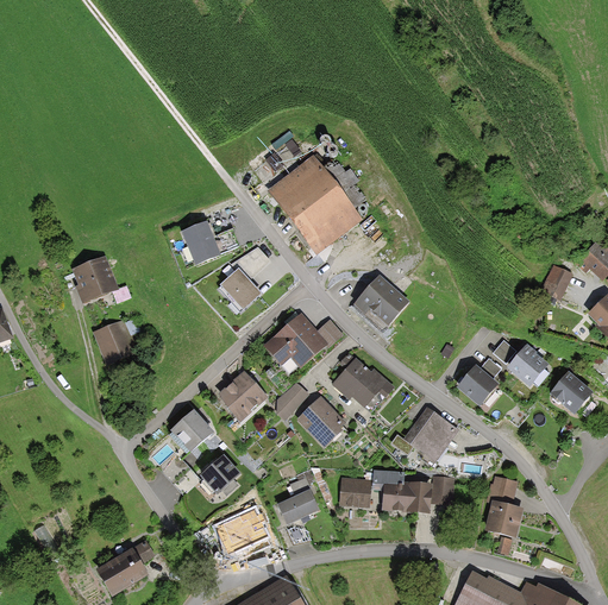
[(268,189),(315,252),(362,219),(314,155),(268,189)]
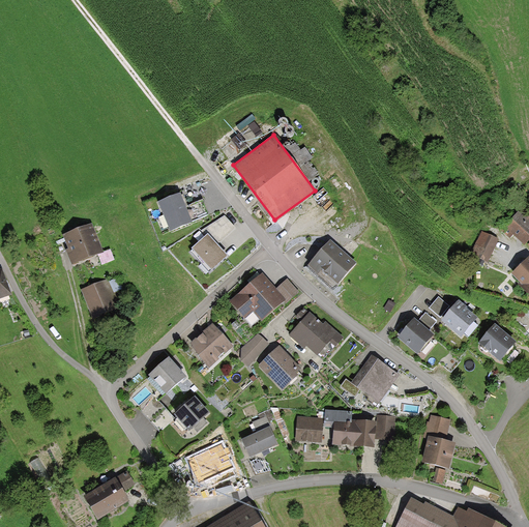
[(319,184),(320,182),(321,181),(319,178),(317,177),(316,177),(313,178),(312,181),(313,184),(315,185),(316,185),(319,184)]
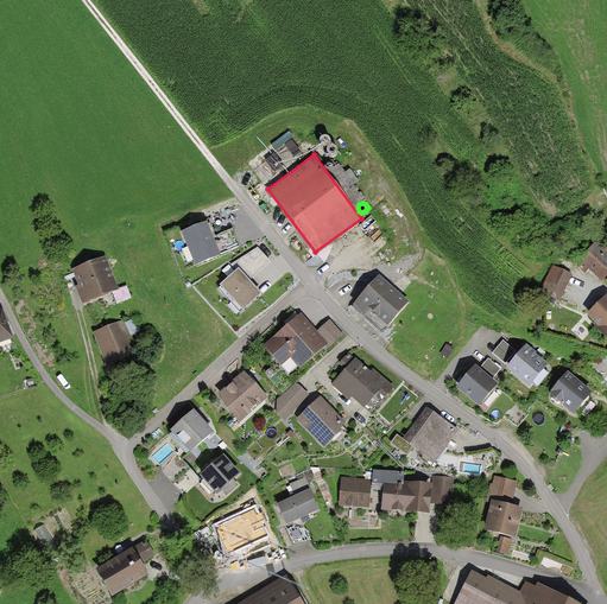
[(519,236),(533,226),(529,218),(513,229),(519,236)]
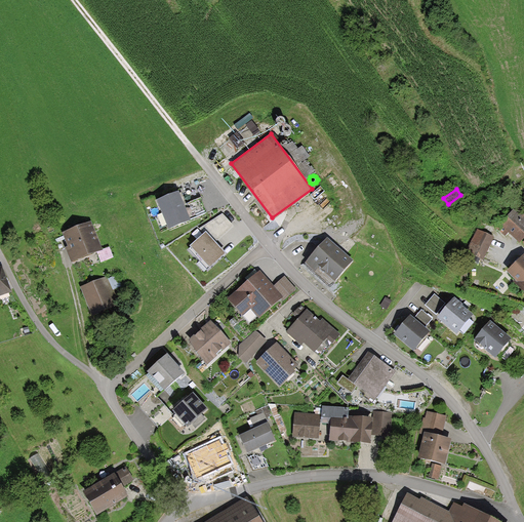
[(180,190),(156,199),(167,228),(207,211),(200,194),(185,201),(180,190)]
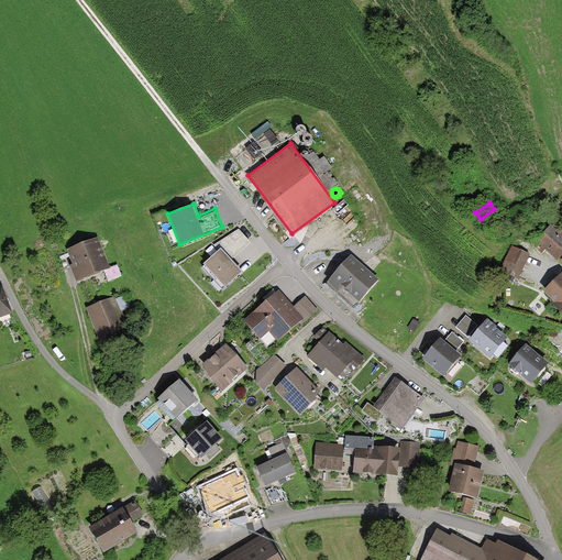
[(530,240),(540,251),(543,248),(557,261),(560,257),(561,255),(561,224),(557,219),(542,232),(540,230),(530,240)]
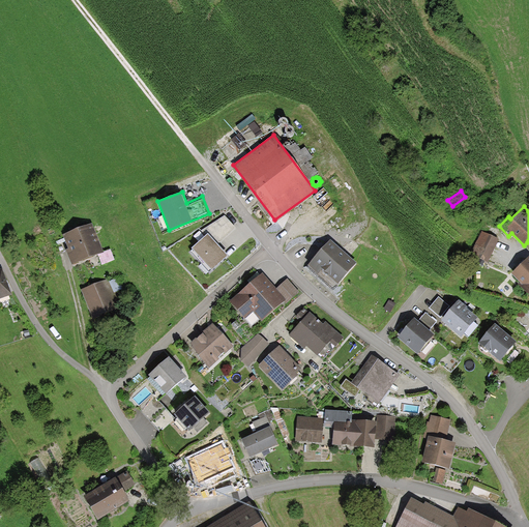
[(204,232),(207,230),(216,240),(235,225),(224,212),(200,227),(204,232)]
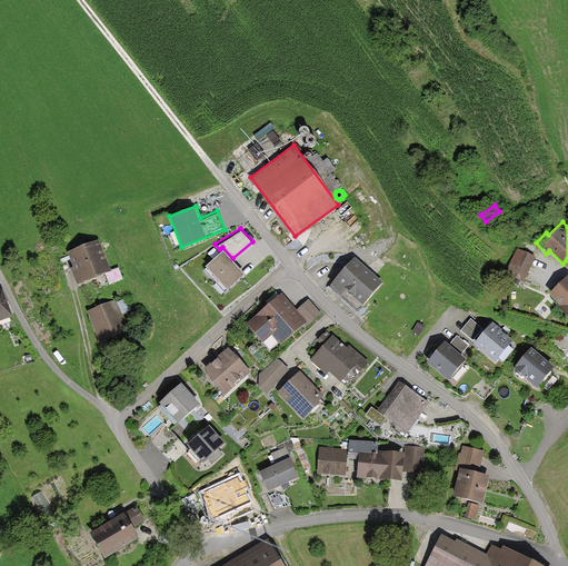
[(62,254),(75,280),(101,268),(88,241),(62,254)]
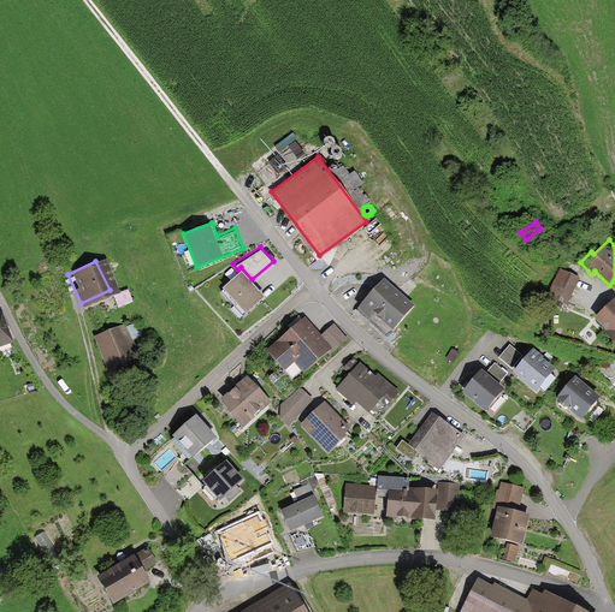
[(566,302),(579,274),(560,266),(548,292),(566,302)]
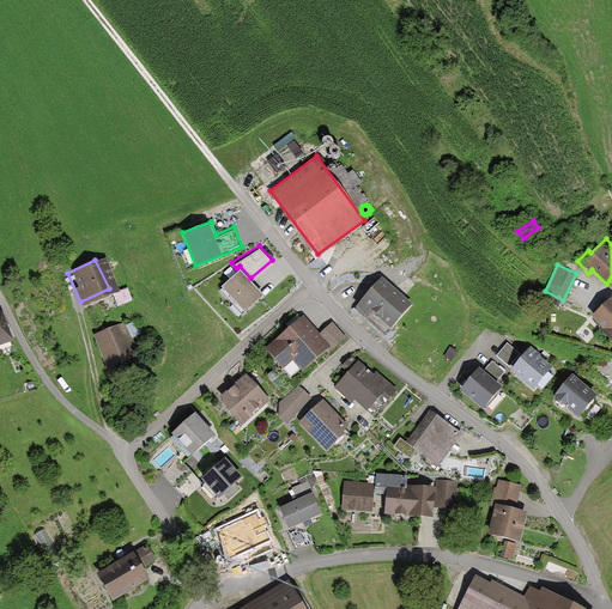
[(250,278),(240,266),(236,268),(220,282),(244,309),(262,291),(250,278)]
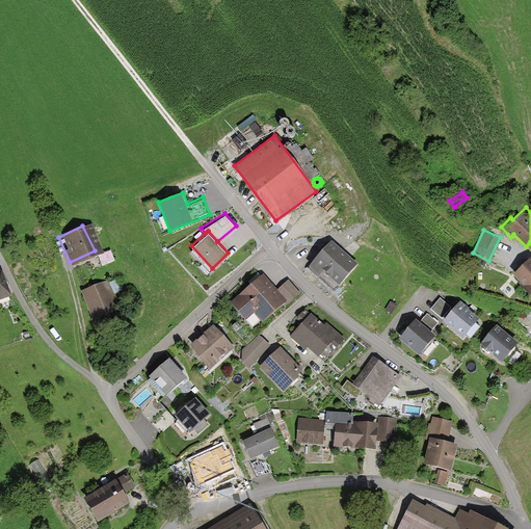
[(308,264),(334,287),(355,262),(330,239),(308,264)]
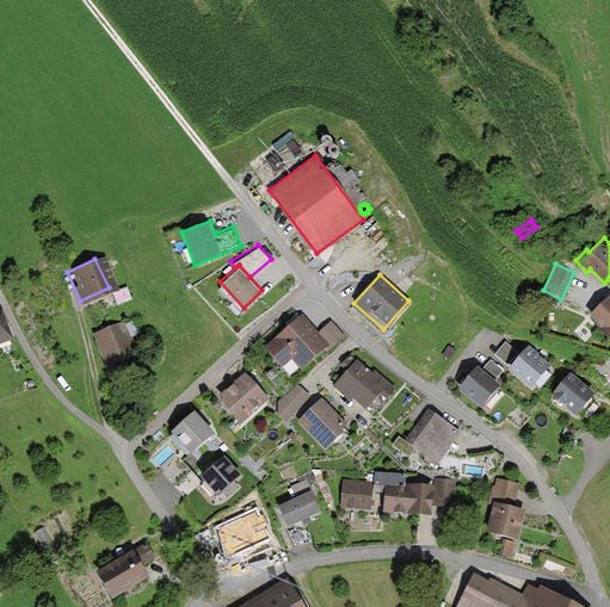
[(609,340),(609,295),(590,314),(599,324),(596,327),(609,340)]
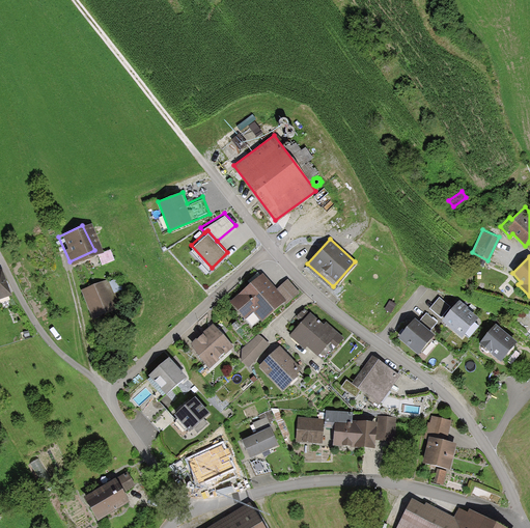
[(276,286),(262,271),(228,300),(250,325),(259,316),(261,318),(284,300),(286,298),(276,286)]
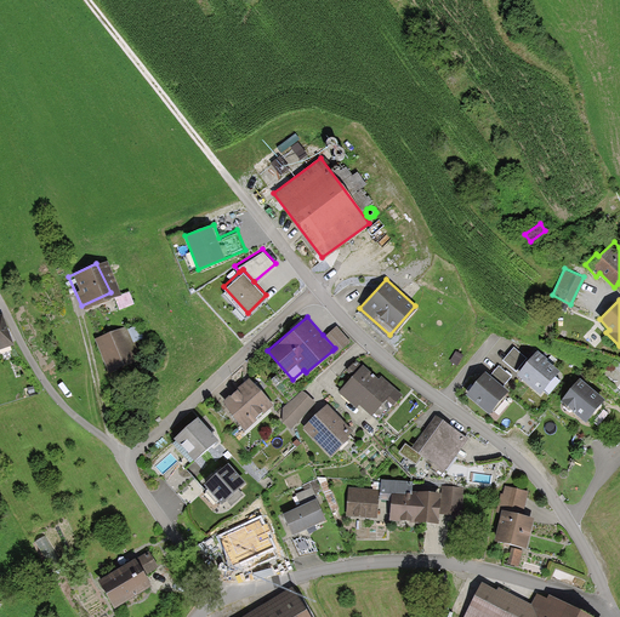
[(335,352),(350,338),(336,324),(323,335),(335,348),(333,350),(335,352)]
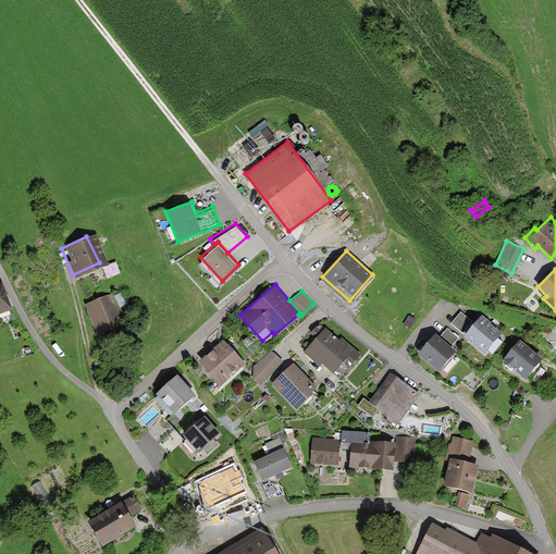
[(97,331),(121,322),(110,294),(87,303),(97,331)]
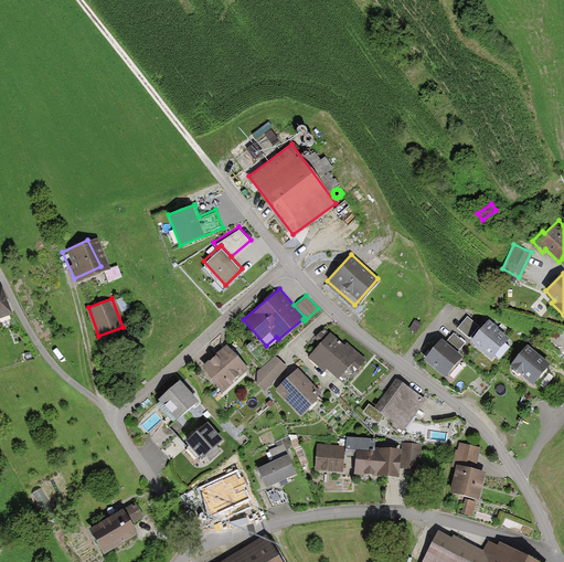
[(467,314),(457,326),(468,335),(478,324),(467,314)]
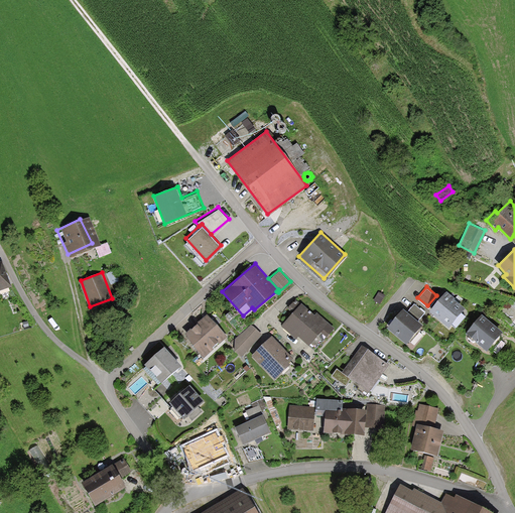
[(455,327),(465,314),(462,311),(465,307),(454,299),(455,297),(445,290),(429,311),(449,327),(452,325),(455,327)]
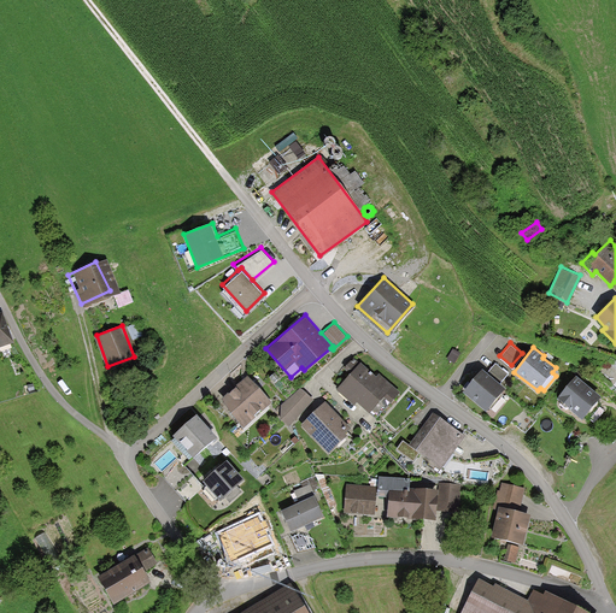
[(359,361),(335,388),(353,404),(357,400),(369,411),(383,395),(389,401),(399,390),(379,372),(375,375),(359,361)]
